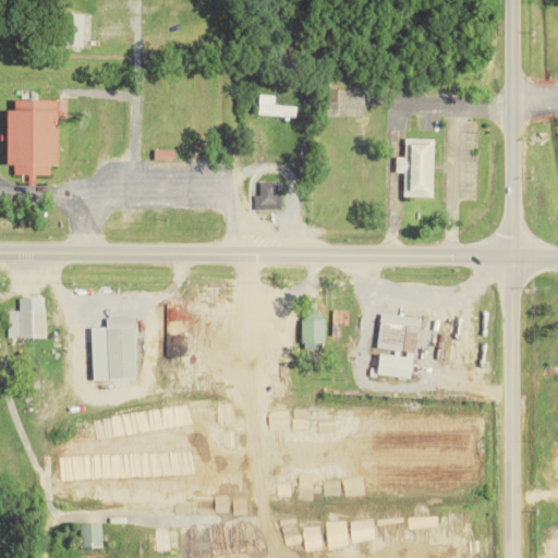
[(85,47),(86,13),(69,13),(68,47),(85,47)]
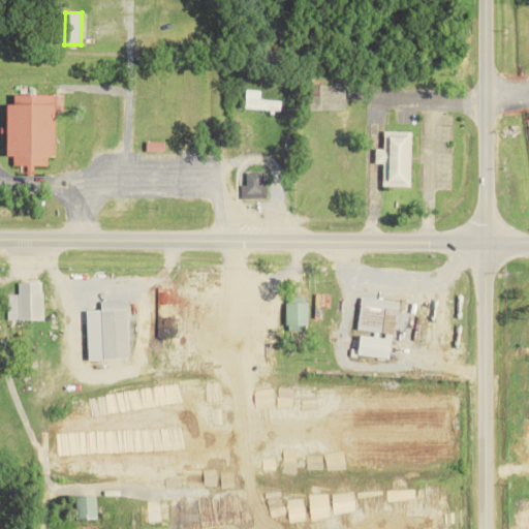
[(260,99),(261,90),(246,89),(245,109),(281,111),(282,100),(260,99)]
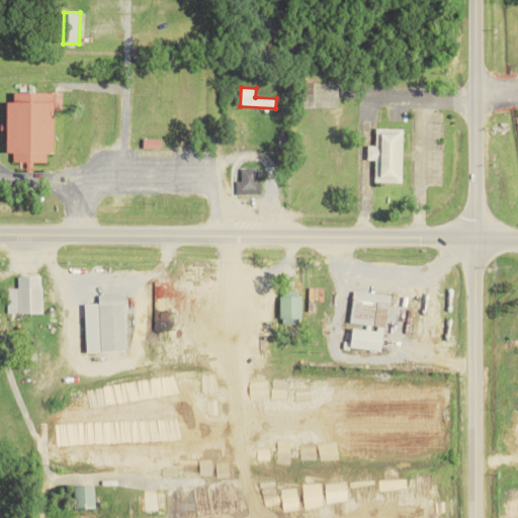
[(63,92),(15,92),(15,101),(9,101),(8,153),(14,153),(13,162),(27,162),(27,170),(33,170),(33,161),(47,162),(48,152),(56,153),(56,109),(62,109),(63,92)]
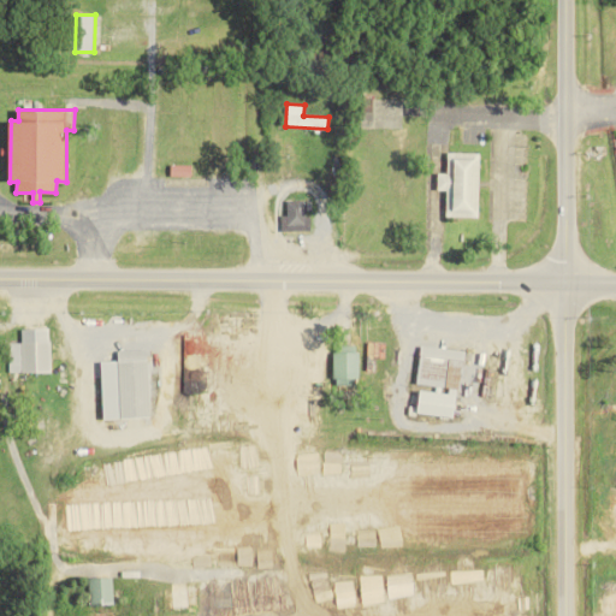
[(479,217),(481,153),(449,152),(448,173),(439,173),(438,189),(448,190),(446,217),(479,217)]
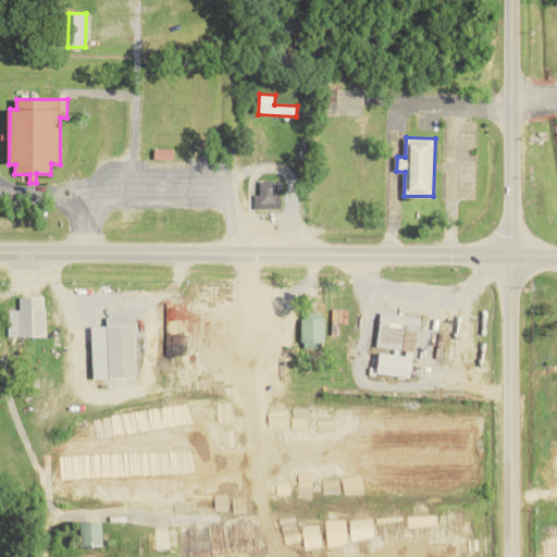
[(281,181),(260,182),(260,195),(256,195),(256,209),(281,208),(281,193),(281,181)]
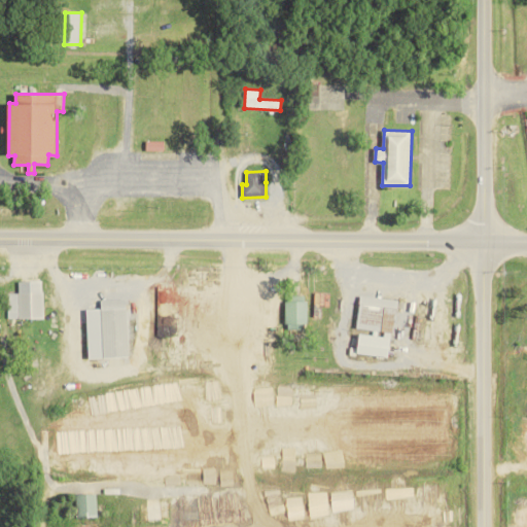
[(19,281),(20,293),(8,293),(8,319),(43,318),(43,281),(19,281)]
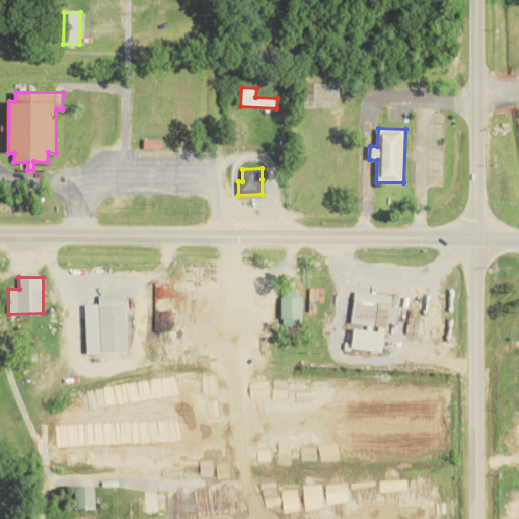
[(351,323),(388,327),(392,295),(355,291),(351,323)]
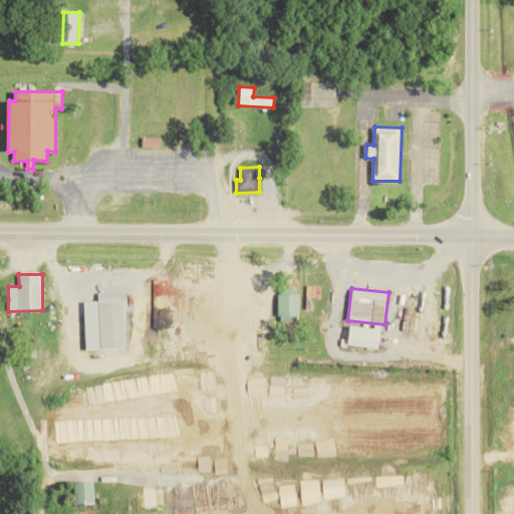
[(126,348),(124,291),(99,292),(99,301),(85,301),(87,349),(126,348)]
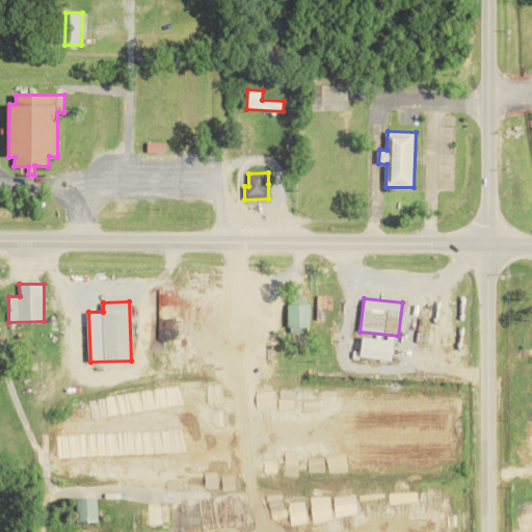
[(289,301),(289,333),(310,333),(310,301),(289,301)]
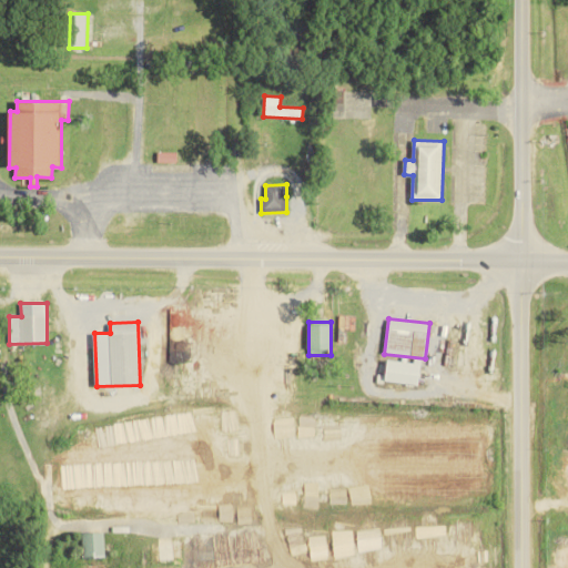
[(422,362),(386,361),(385,382),(421,383),(422,362)]
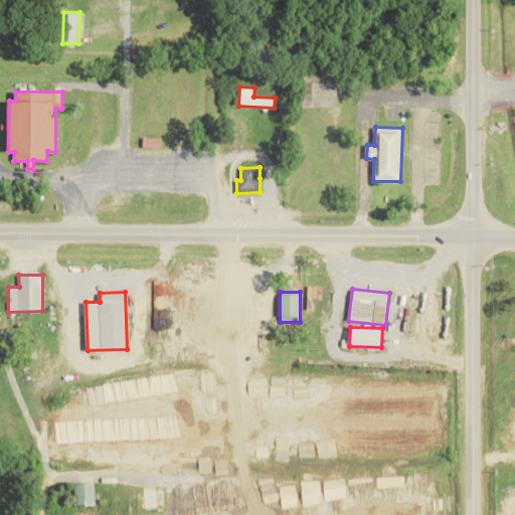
[(74,506),(96,505),(95,483),(74,483),(74,506)]
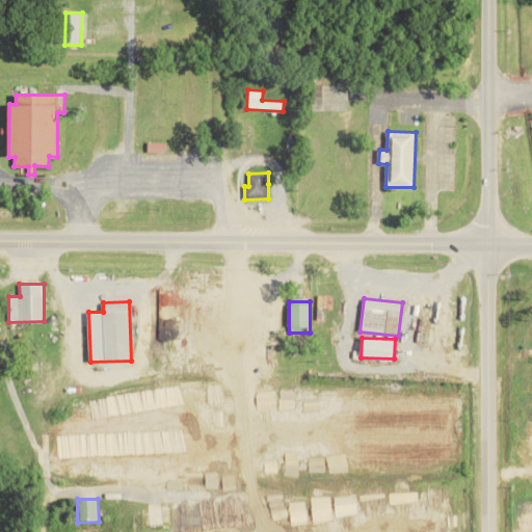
[(171,529),(170,503),(147,504),(148,507),(140,507),(140,530),(171,529)]
